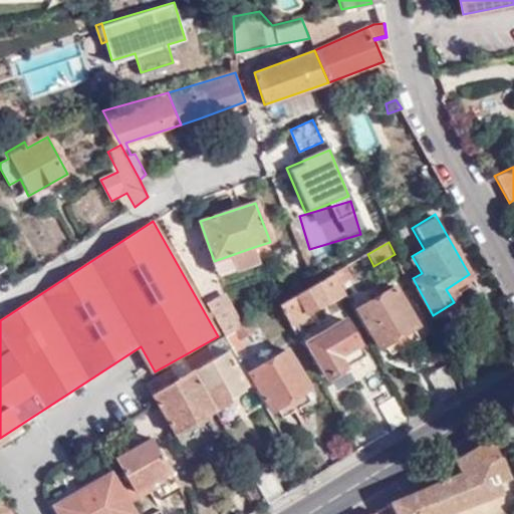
[(254,247),(214,261),(219,273),(258,260),(254,247)]
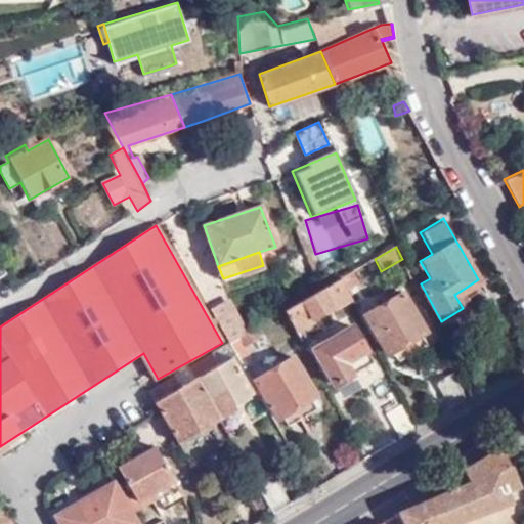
[(340,279),(345,290),(357,284),(351,272),(340,279)]
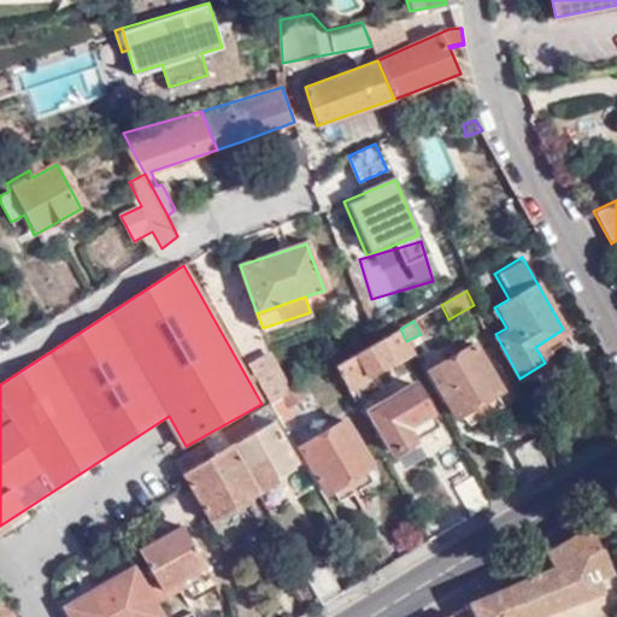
[(334,366),(346,388),(411,351),(406,341),(400,329),(334,366)]
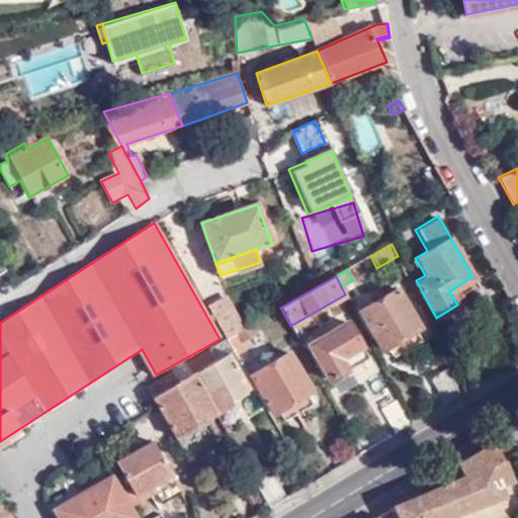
[(208,277),(196,284),(213,315),(221,328),(234,321),(208,277)]
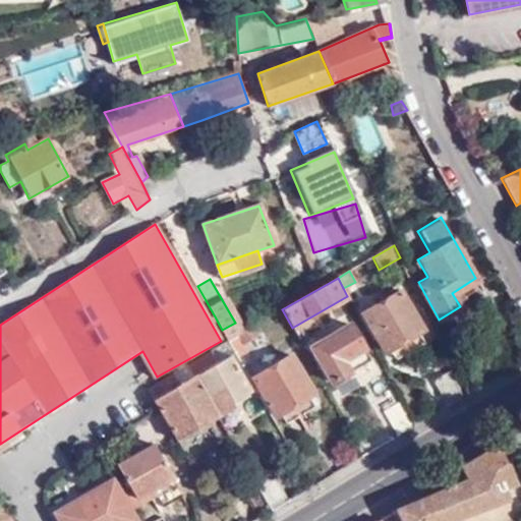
[(387,349),(414,332),(420,329),(397,291),(378,303),(374,298),(368,301),(371,307),(361,313),(383,351),(387,349)]
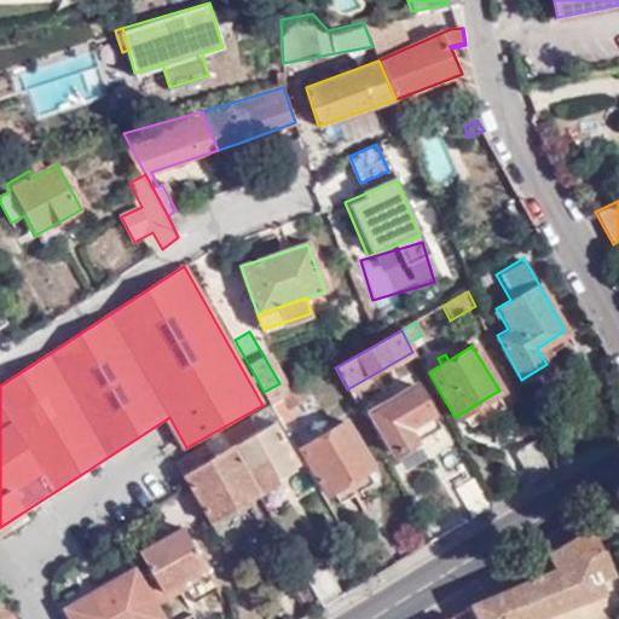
[(439,427),(415,387),(371,414),(394,456),(439,427)]
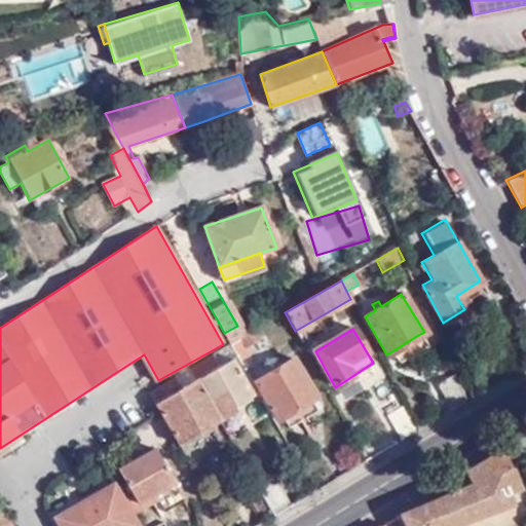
[(261,340),(255,330),(230,344),(240,362),(251,355),(246,347),(261,340)]
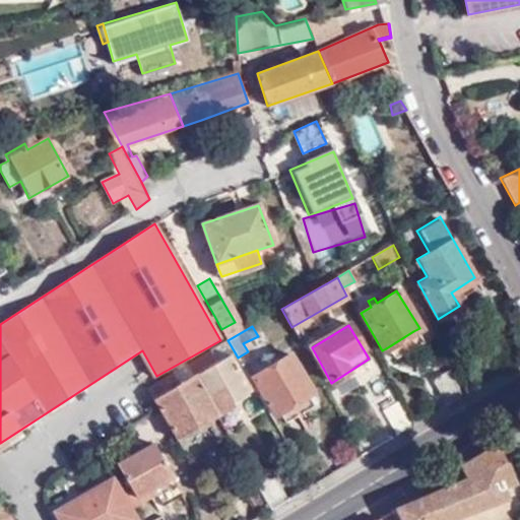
[(418,340),(413,331),(386,348),(391,358),(418,340)]
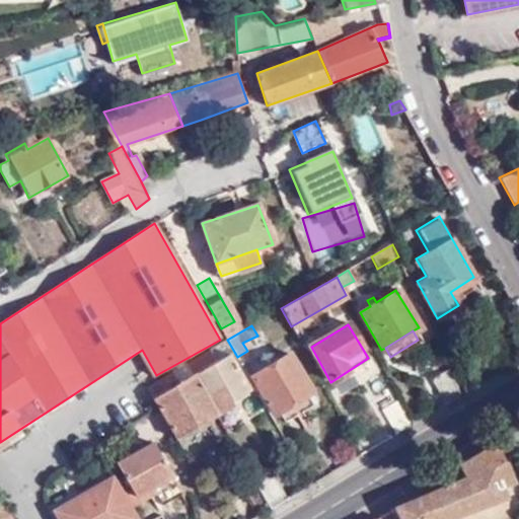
[(261,342),(257,336),(242,343),(247,351),(261,342)]
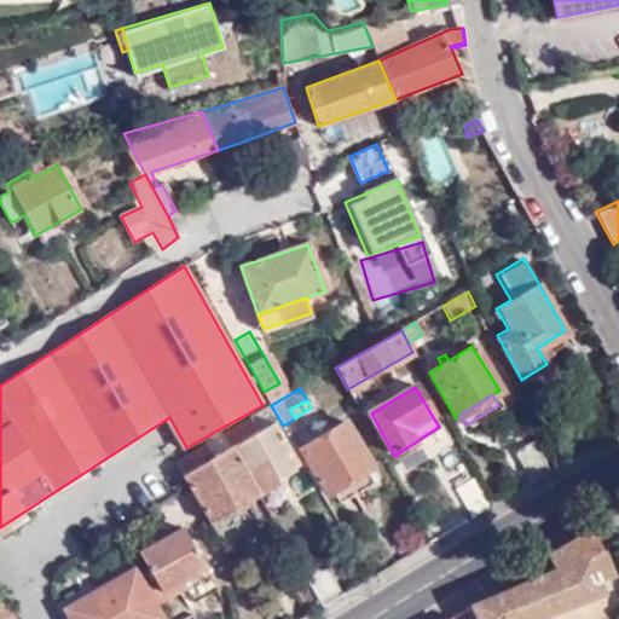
[(231,445),(259,493),(276,484),(273,475),(296,462),(273,421),(231,445)]
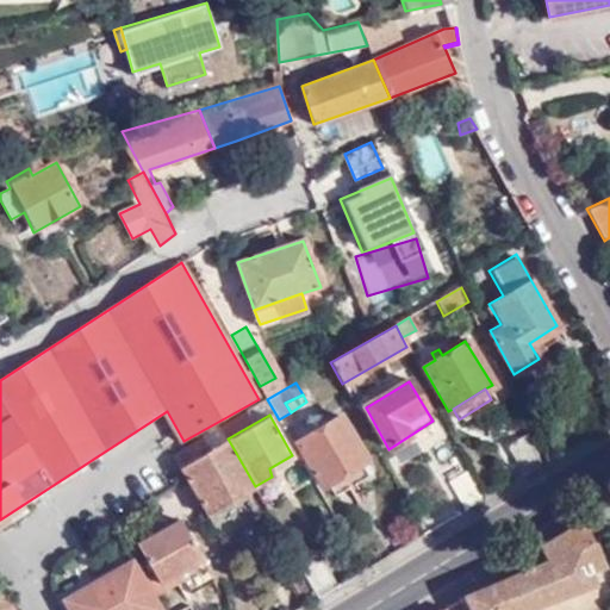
[(318,490),(322,496),(330,491),(327,485),(358,466),(365,461),(340,417),(310,435),(304,424),(287,435),(293,444),(297,443),(322,486),(318,490)]
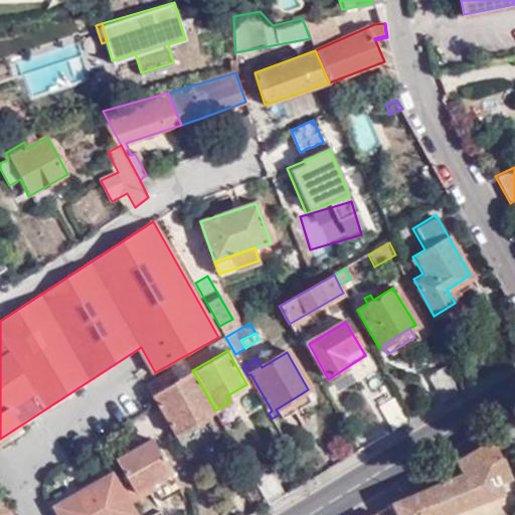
[(428,375),(442,398),(457,389),(446,365),(428,375)]
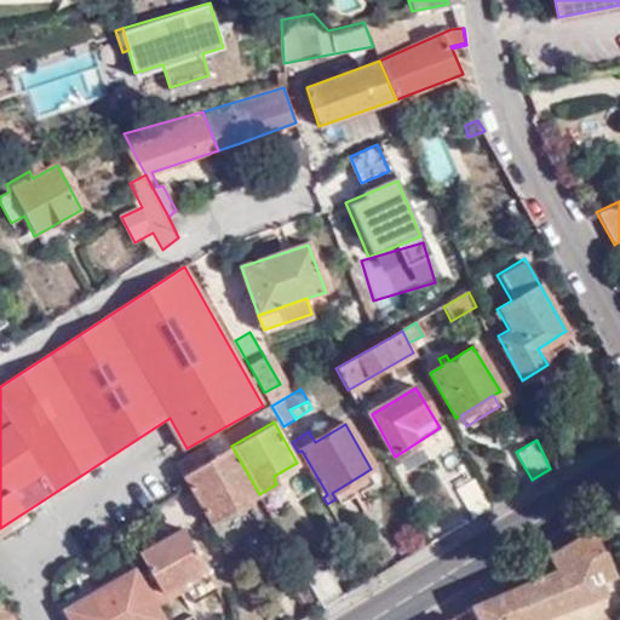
[(176,461),(211,523),(259,494),(231,446),(212,457),(205,443),(176,461)]
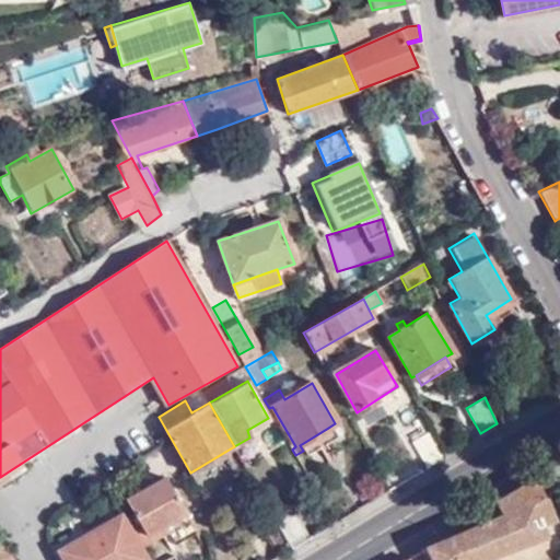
[(300,445),(303,451),(305,456),(335,439),(328,428),(300,445)]
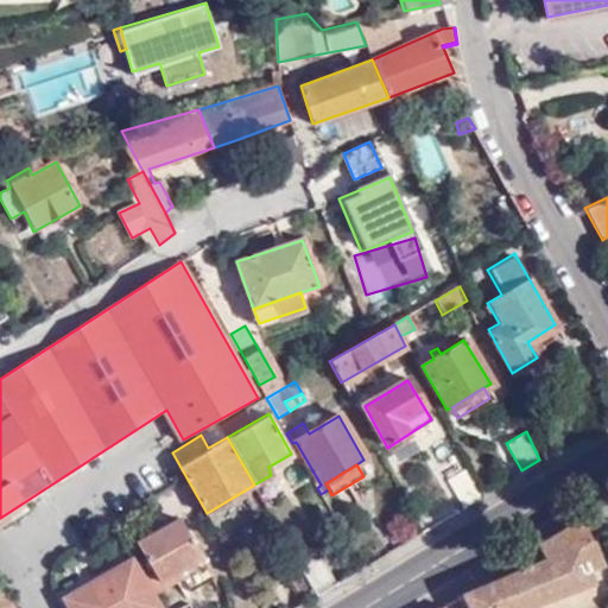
[(450,479),(466,506),(481,496),(467,468),(450,479)]
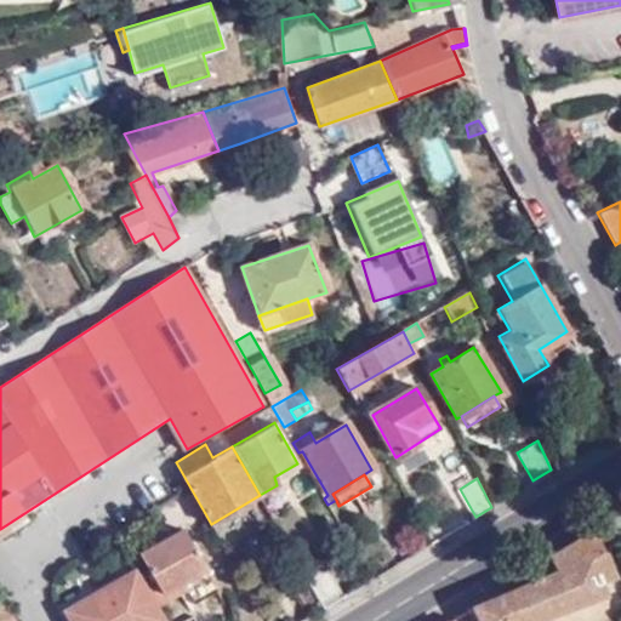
[(180,581),(183,590),(193,607),(218,591),(183,527),(138,553),(146,567),(160,592),(180,581)]
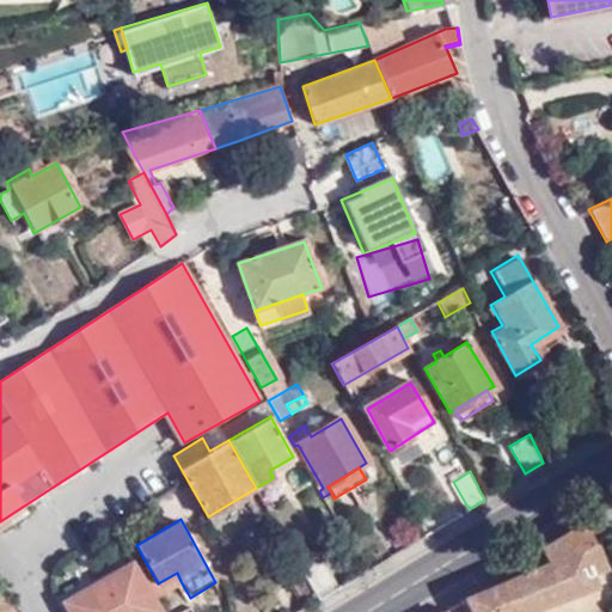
[(545,562),(461,598),(465,605),(467,611),(530,611),(597,586),(593,575),(605,570),(585,520),(539,548),(545,562)]
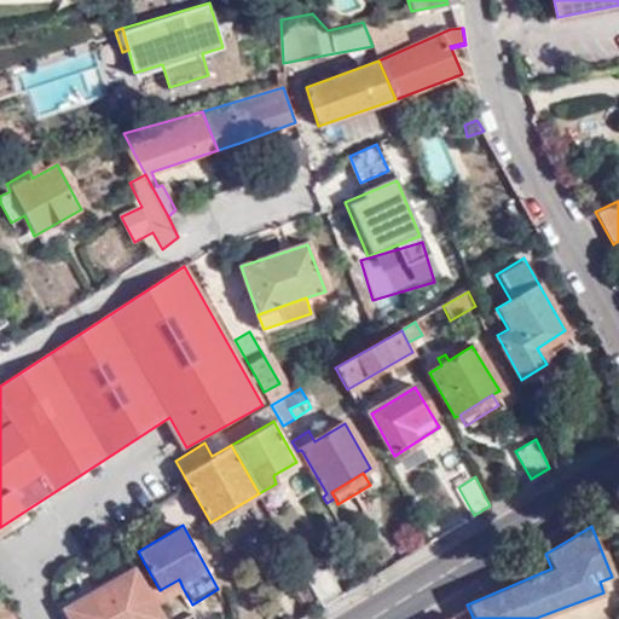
[(323,606),(342,595),(324,561),(305,572),(323,606)]
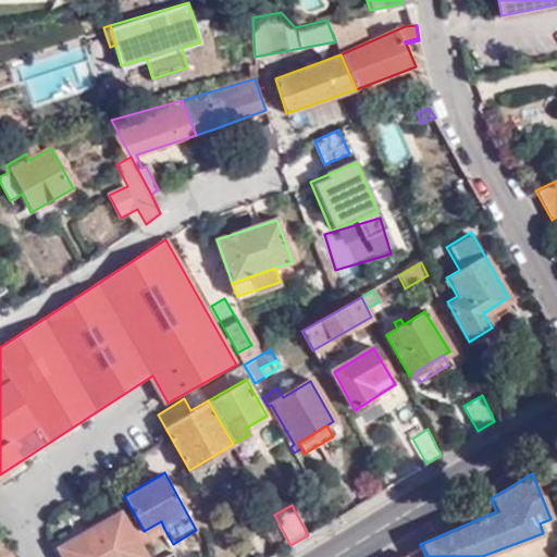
[(123,512),(140,542),(164,529),(161,521),(144,531),(131,508),(123,512)]
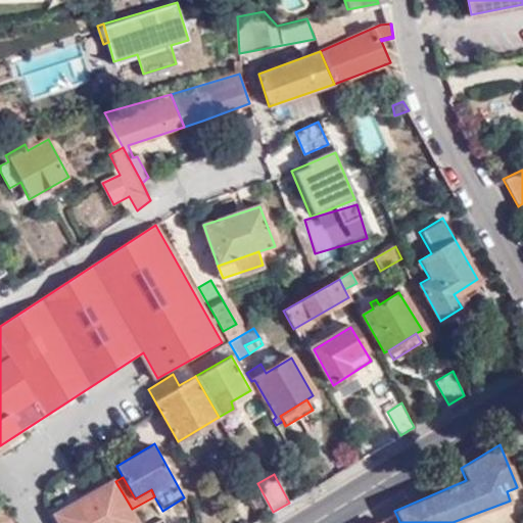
[(59,522),(139,522),(132,509),(115,481),(113,479),(55,514),(59,522)]
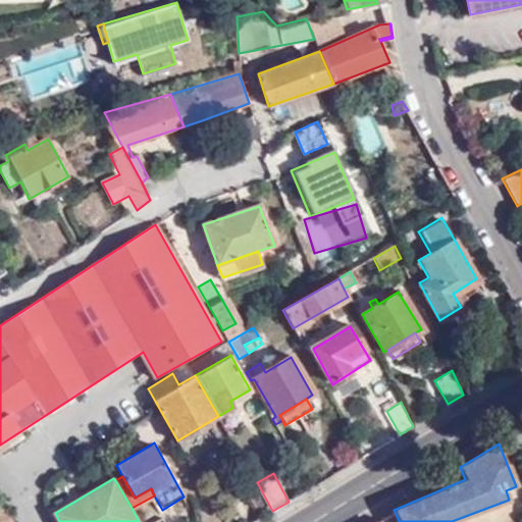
[(11,521),(0,505),(0,521),(11,521)]
